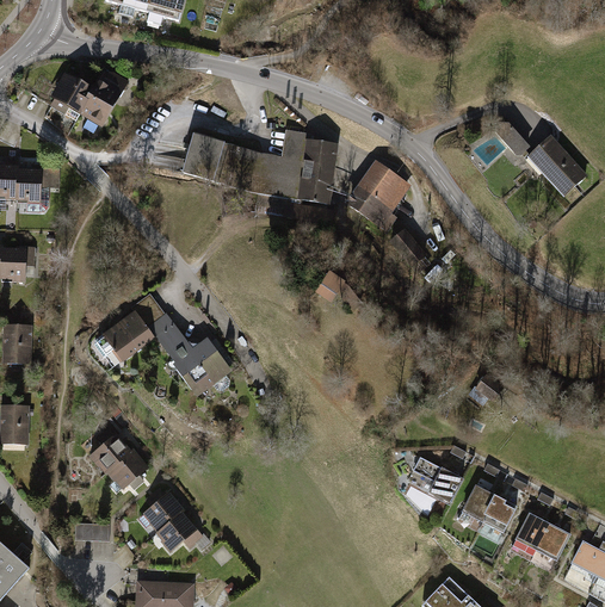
[(109,0),(172,19),(177,0),(109,0)]
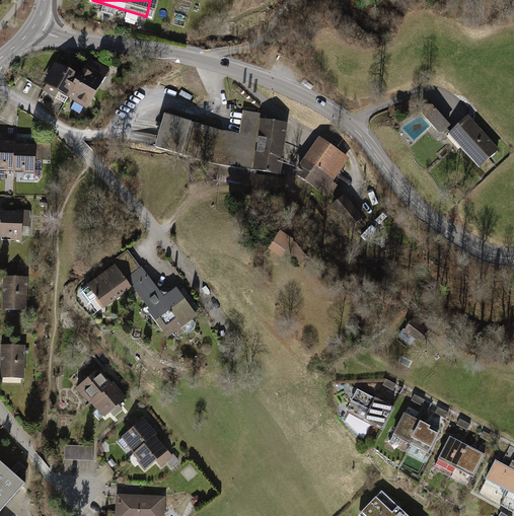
[(55,58),(44,81),(69,95),(81,73),(55,58)]
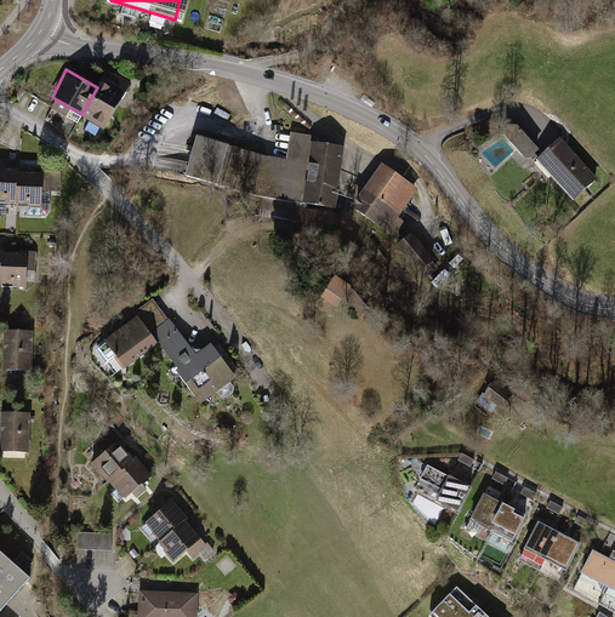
[(106,69),(97,87),(83,114),(106,129),(130,83),(106,69)]
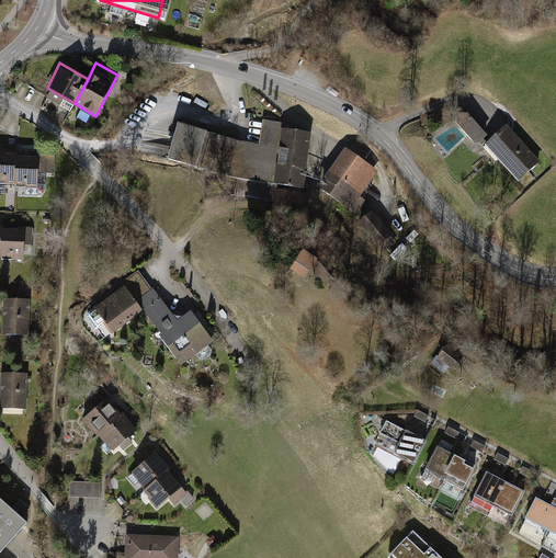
[(447,114),(472,141),(480,134),(462,112),(451,111),(447,114)]
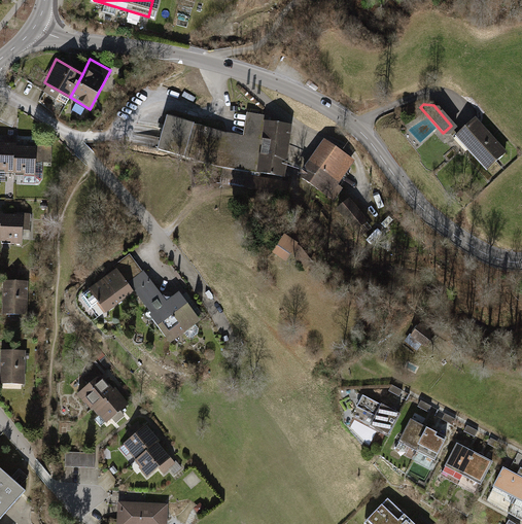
[(219,132),(195,125),(162,113),(152,147),(186,158),(251,171),(259,118),(268,119),(269,115),(244,111),(240,135),(219,132)]
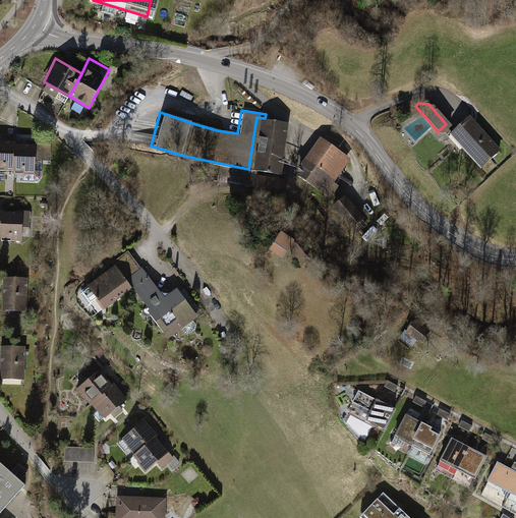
[(448,132),(476,164),(495,148),(466,116),(448,132)]
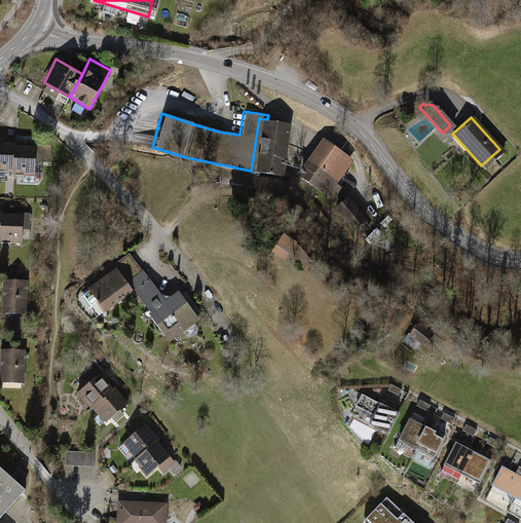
[(285,176),(291,123),(267,119),(259,118),(251,171),(285,176)]
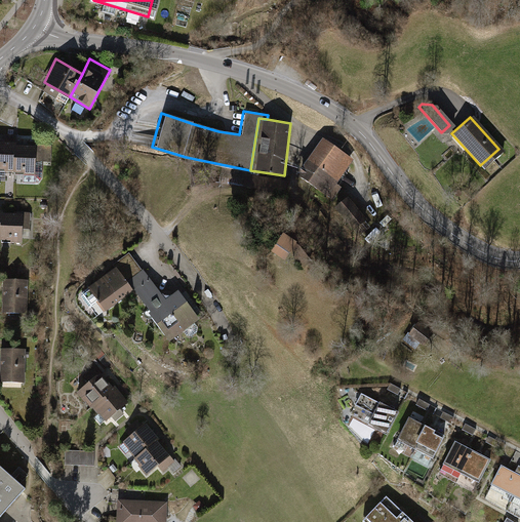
[(352,159),(321,137),(294,174),(325,196),(352,159)]
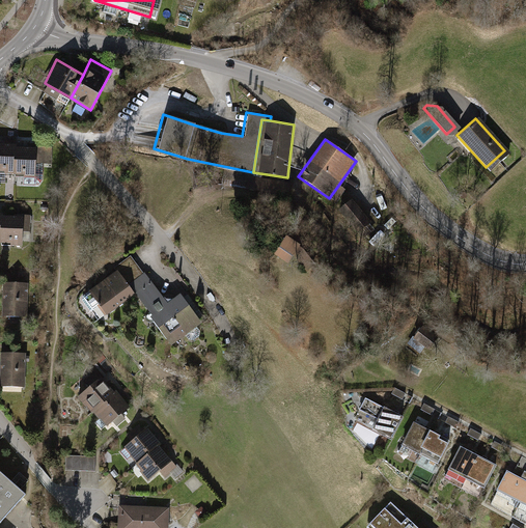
[(12,142),(0,141),(0,171),(12,172),(12,145),(12,142)]
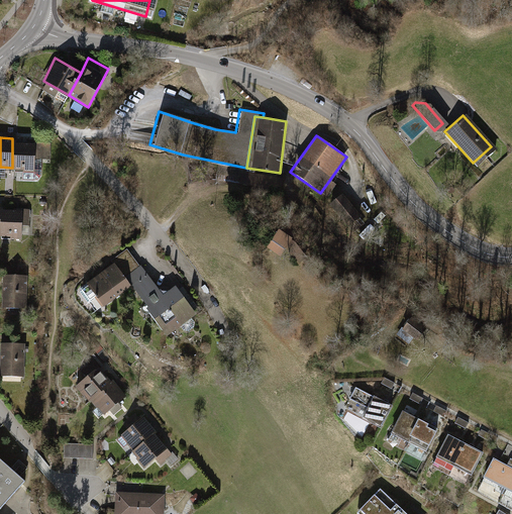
[(35,142),(12,141),(12,168),(21,168),(21,171),(34,171),(35,142)]
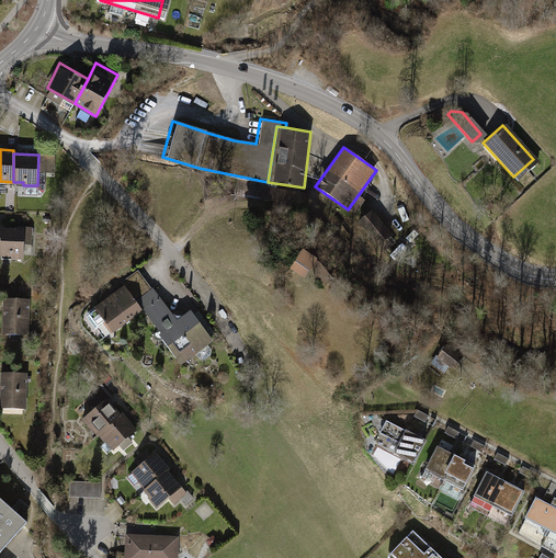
[(24,227),(0,227),(0,254),(10,254),(10,259),(24,259),(24,227)]
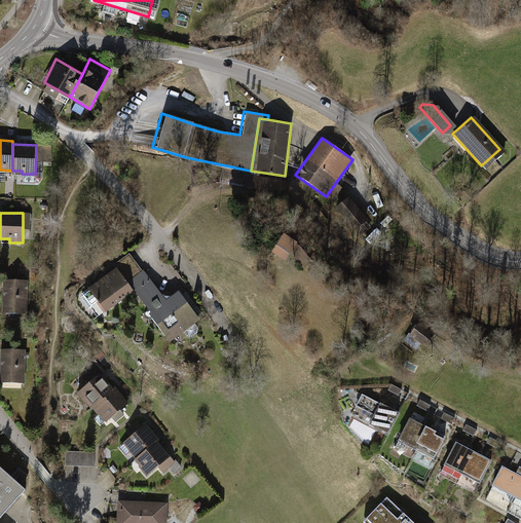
[(280,227),(268,246),(284,254),(294,235),(280,227)]
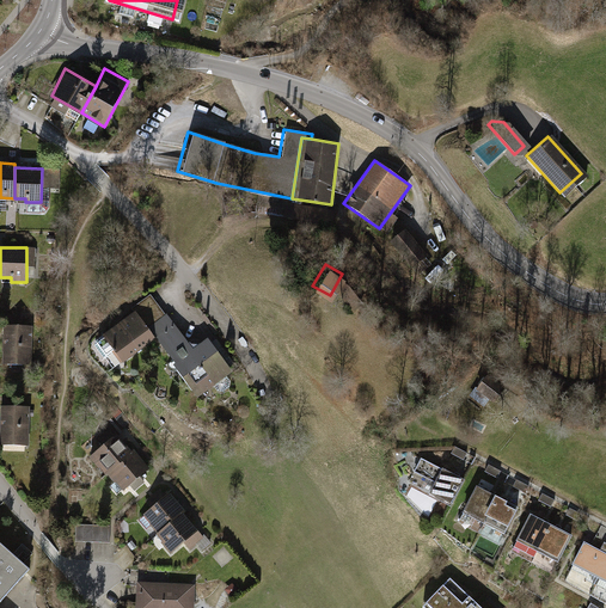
[(130,306),(133,309),(155,337),(175,362),(193,349),(148,293),(130,306)]
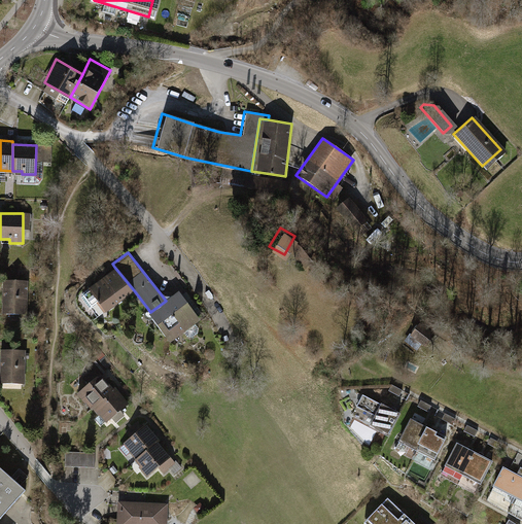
[(106,312),(134,290),(114,267),(88,287),(106,312)]
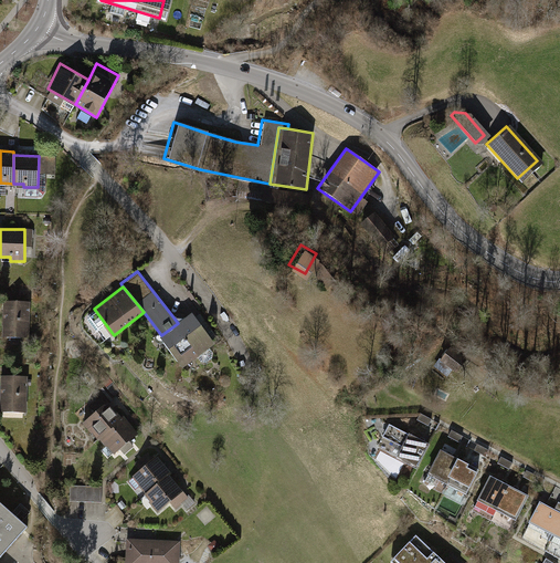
[(28,299),(0,300),(0,334),(28,334),(28,299)]
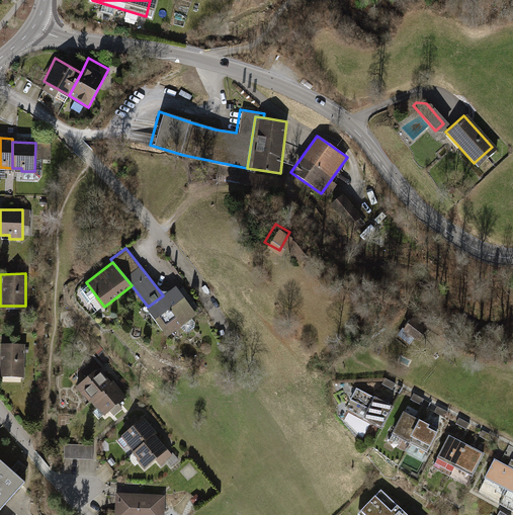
[(196,313),(175,285),(163,295),(148,307),(146,309),(167,336),(196,313)]
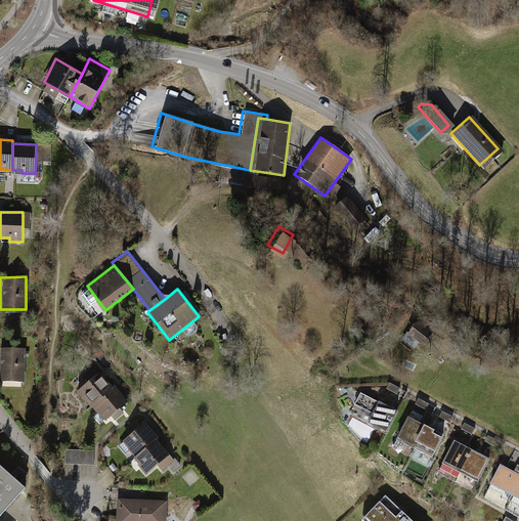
[(415,320),(405,332),(420,343),(429,332),(415,320)]
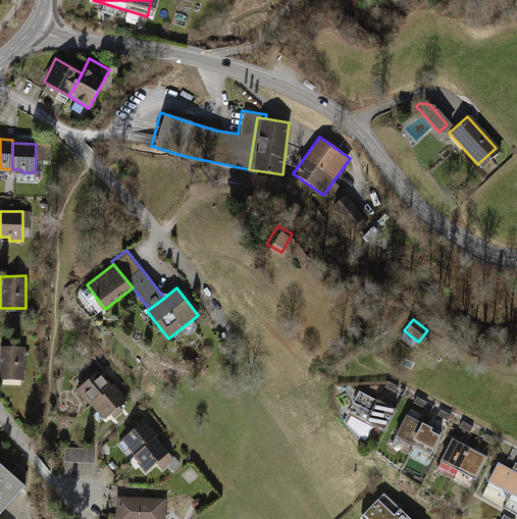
[(23,344),(0,345),(0,377),(24,376),(23,344)]
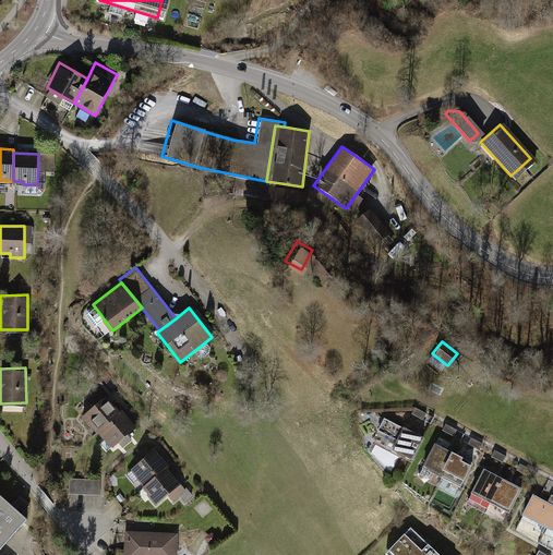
[(81,414),(96,433),(121,411),(117,405),(106,393),(81,414)]
